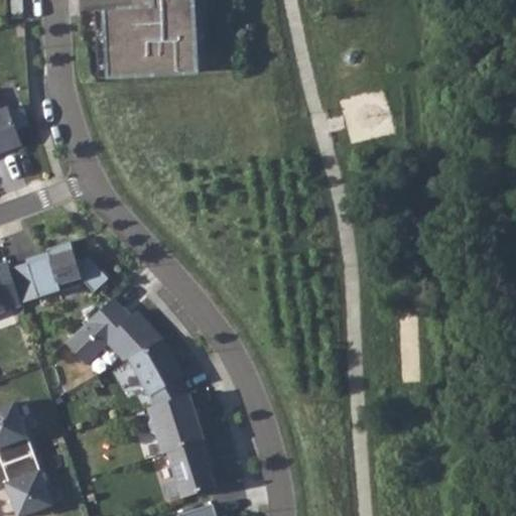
[(11,0),(12,19),(22,18),(21,0),(11,0)]
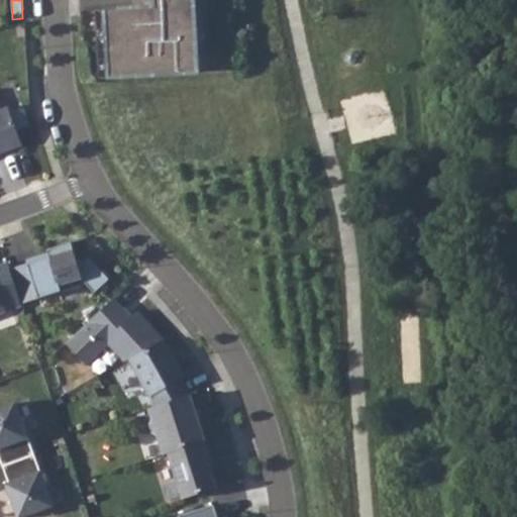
[(152,0),(153,7),(105,9),(109,78),(198,73),(194,2),(193,0),(152,0)]
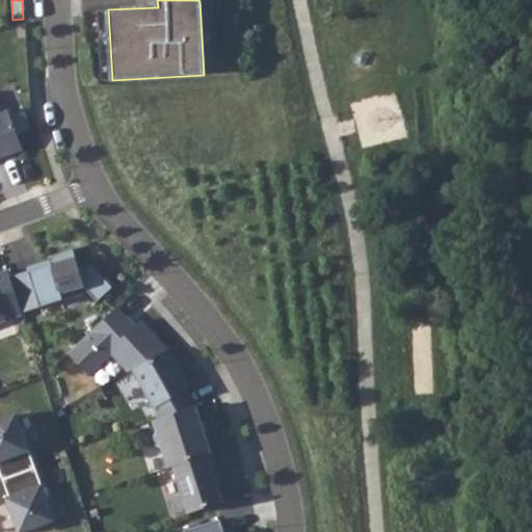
[(200,2),(204,75),(210,74),(206,1),(200,2)]
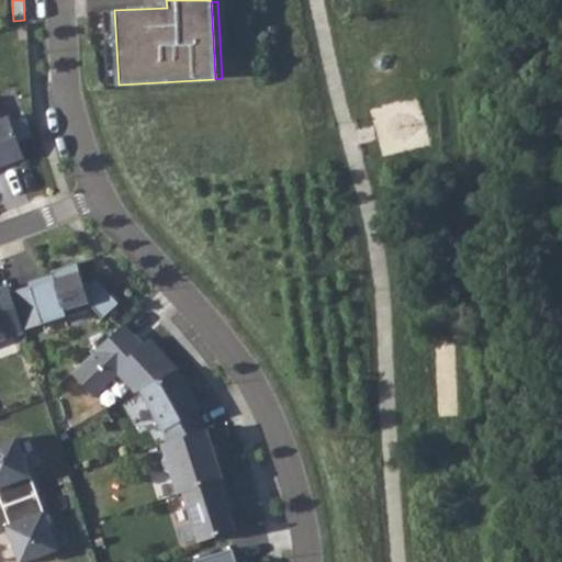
[(103,11),(108,86),(119,85),(114,10),(103,11)]
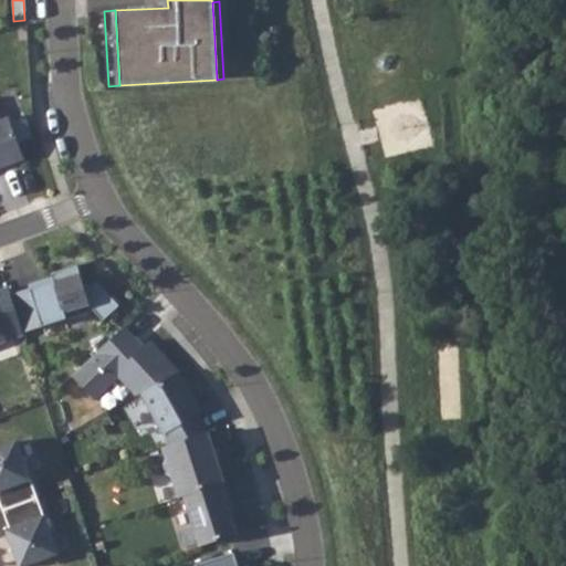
[(0,167),(23,158),(8,117),(0,119),(0,167)]
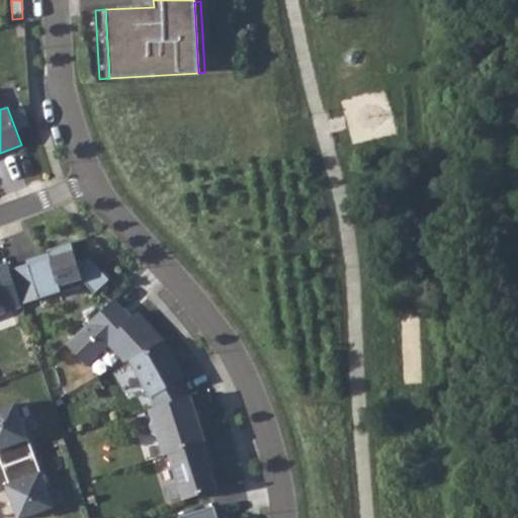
[(27,264),(10,269),(20,304),(61,291),(60,286),(82,279),(94,292),(109,279),(89,258),(77,262),(71,242),(47,250),(48,252),(49,257),(27,264)]
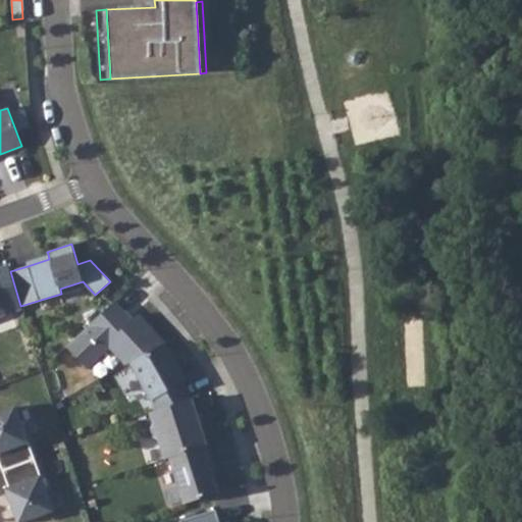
[(27,262),(28,266),(49,259),(48,254),(27,262)]
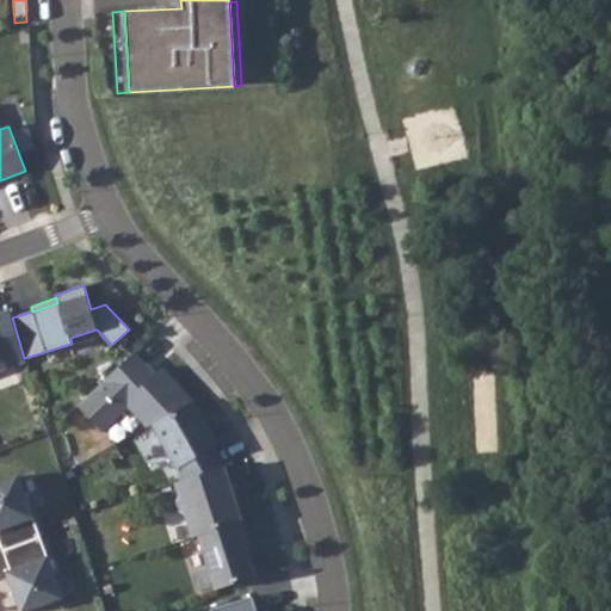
[(128,406),(147,426),(153,424),(192,402),(162,368),(155,375),(134,353),(78,406),(102,431),(128,406)]
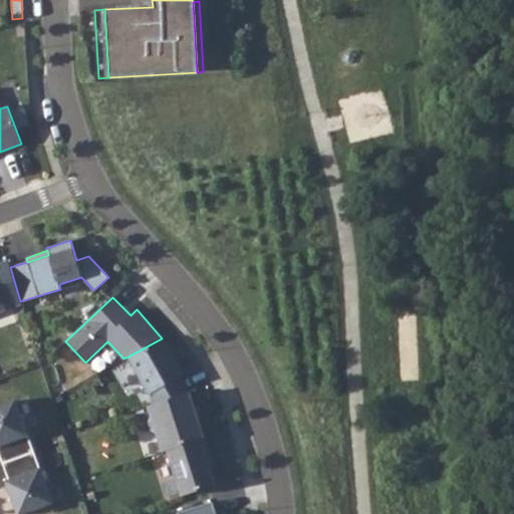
[(129,356),(155,404),(189,393),(180,377),(183,374),(162,338),(129,356)]
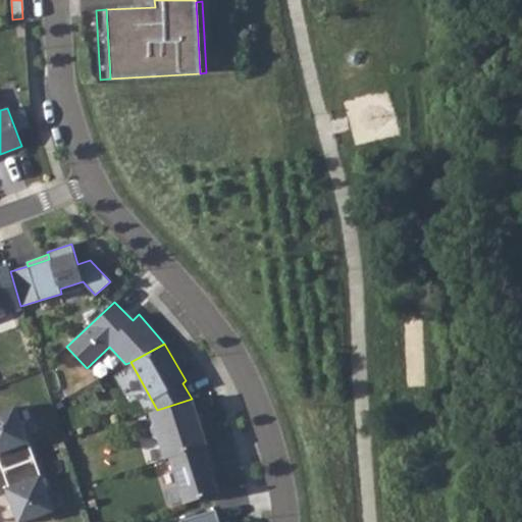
[(157,410),(151,412),(154,420),(152,425),(155,437),(160,440),(166,458),(169,457),(206,446),(192,399),(157,410)]
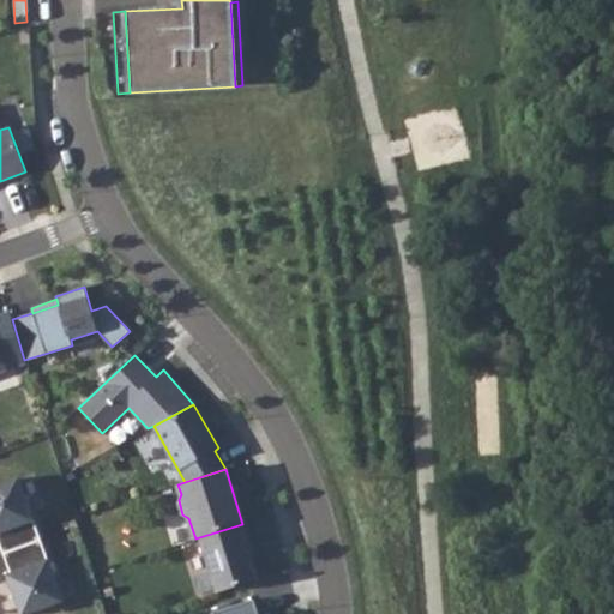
[(0,545),(2,553),(41,540),(18,479),(0,485),(0,545)]
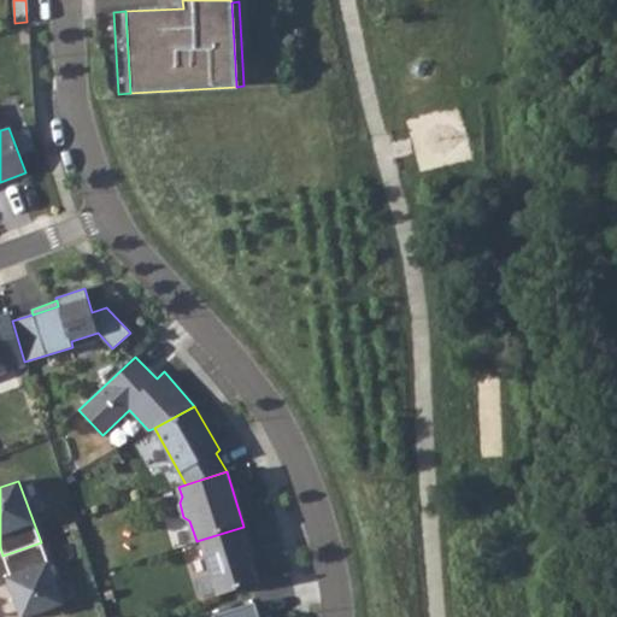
[(200,540),(217,594),(258,581),(252,562),(247,547),(253,545),(247,526),(244,527),(200,540)]
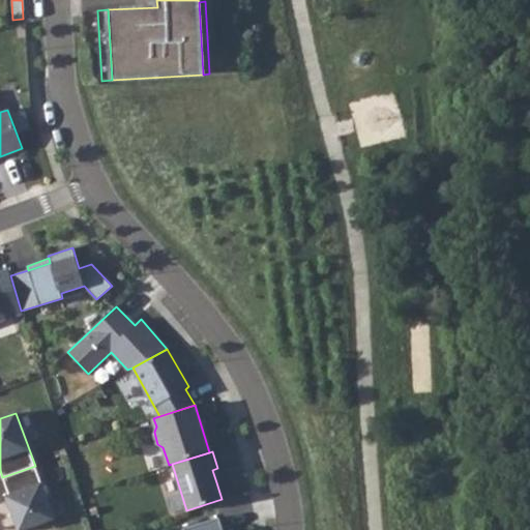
[(35,466),(2,477),(9,495),(5,496),(18,529),(23,529),(55,519),(35,466)]
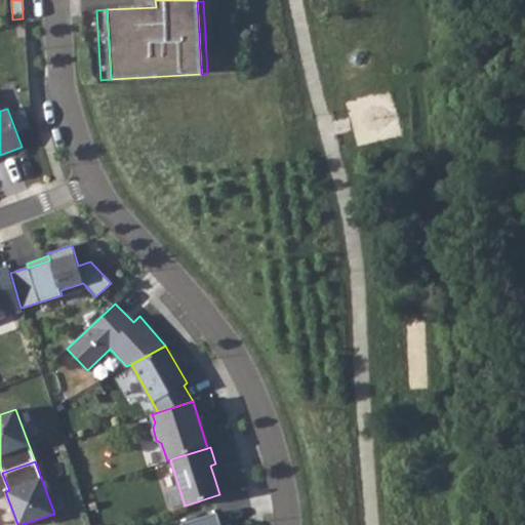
[(210,466),(214,478),(219,476),(215,463),(210,466)]
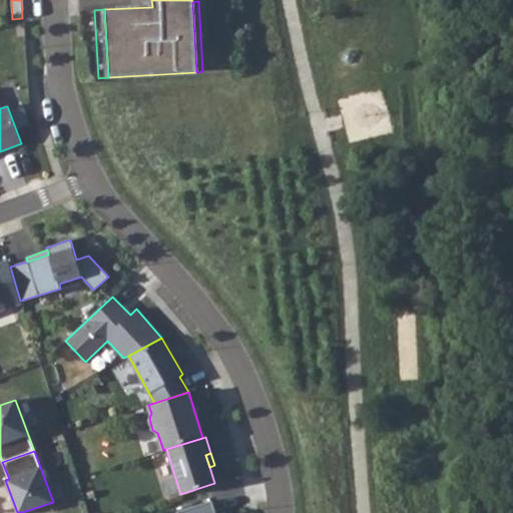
[(176,512),(214,512),(211,500),(176,512)]
